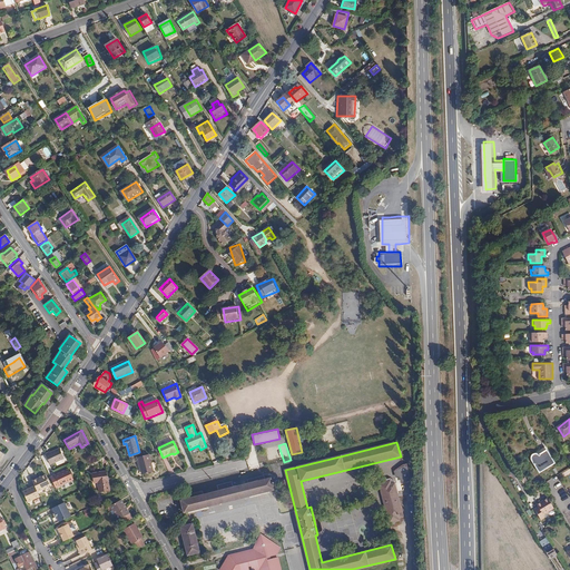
[(46,454),(50,464),(64,459),(59,449),(46,454)]
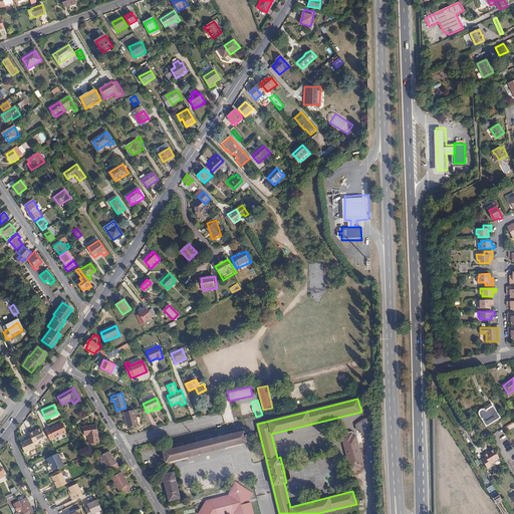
[(500,419),(491,405),(480,411),(479,414),(479,416),(486,427),(500,419)]
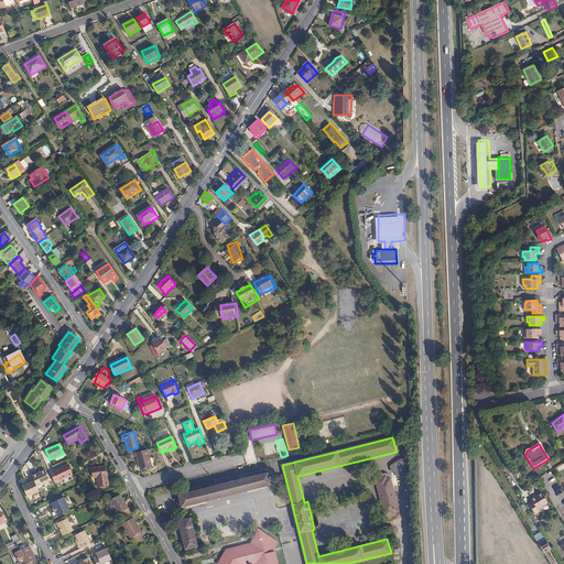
[(145,449),(134,453),(137,461),(140,469),(151,466),(145,449)]
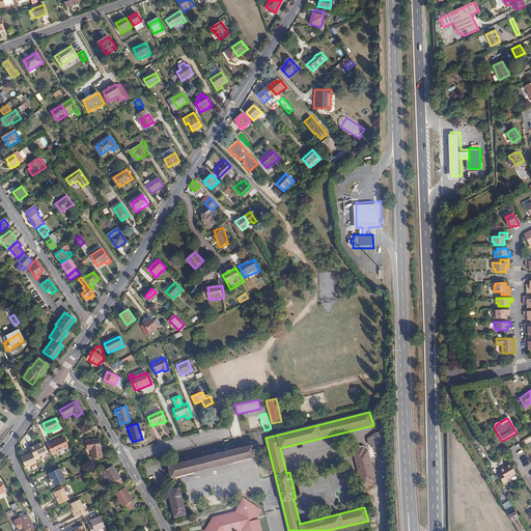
[(373,432),(365,438),(366,444),(369,444),(370,448),(381,446),(378,431),(373,432)]
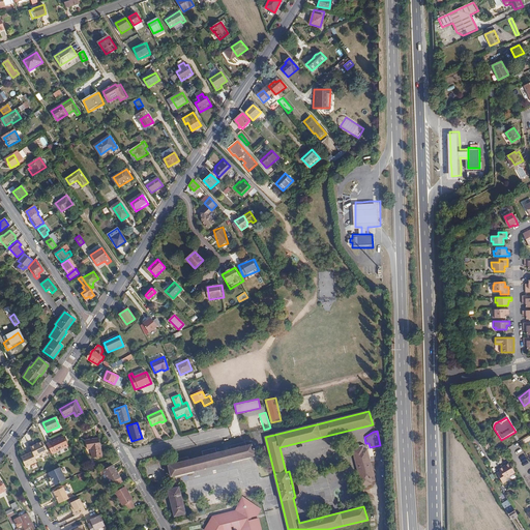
[(63,435),(51,441),(56,451),(68,445),(63,435)]
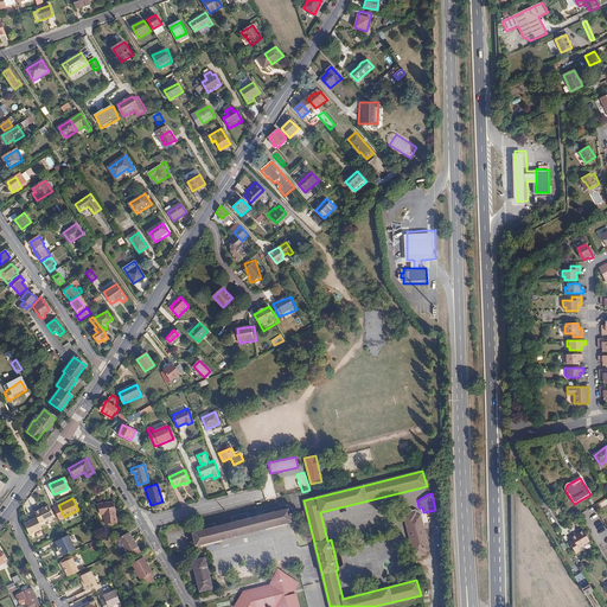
[(116,524),(114,504),(98,505),(101,515),(106,515),(107,525),(116,524)]
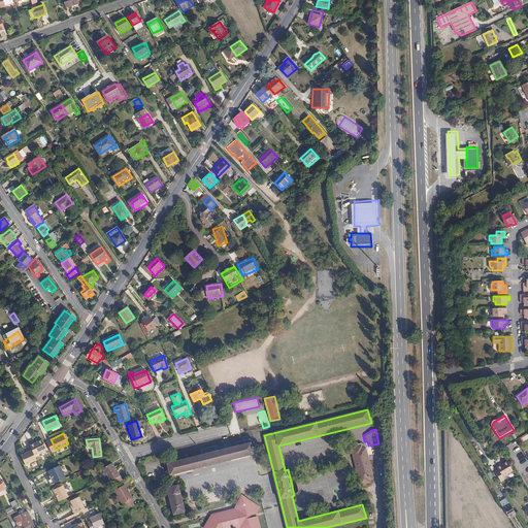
[(35,455),(37,459),(50,454),(42,439),(30,444),(32,450),(35,455)]
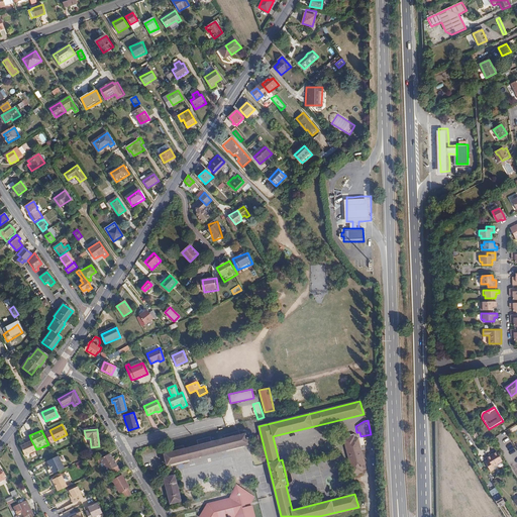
[(350,437),(343,439),(352,475),(362,472),(360,470),(365,469),(357,438),(356,438),(356,436),(353,433),(349,434),(350,437)]
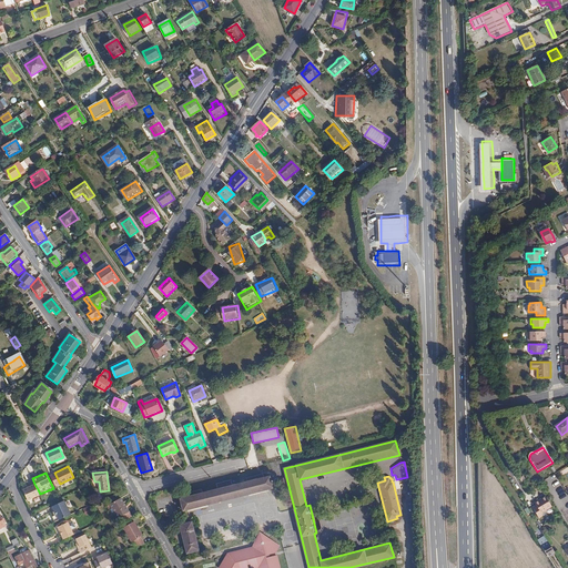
[(246,483),(250,495),(267,490),(264,477),(264,478),(247,482),(246,483)]
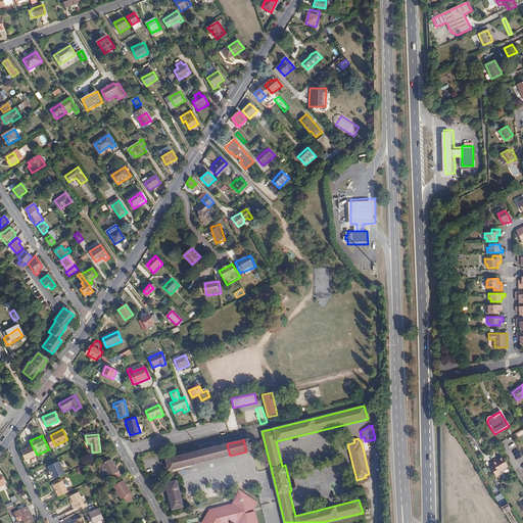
[(199,445),(200,450),(214,447),(212,442),(199,445)]
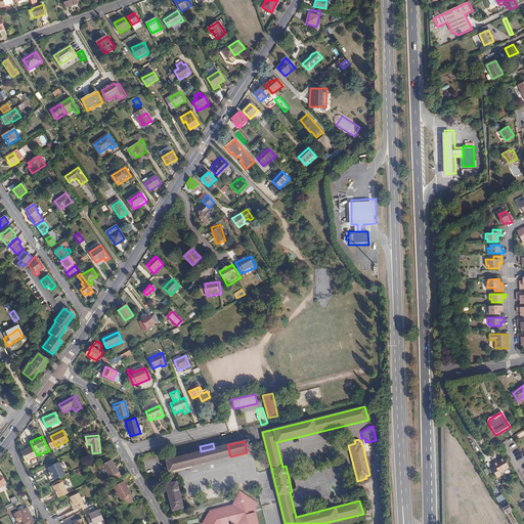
[(188,455),(191,467),(230,456),(227,445),(214,448),(201,451),(188,455)]
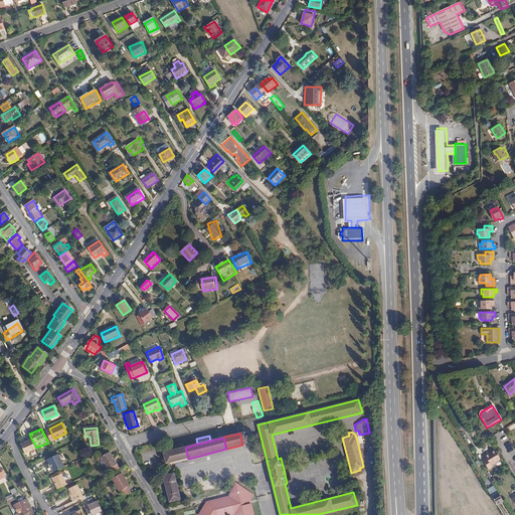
[(21,444),(25,453),(36,448),(34,444),(31,439),(21,444)]
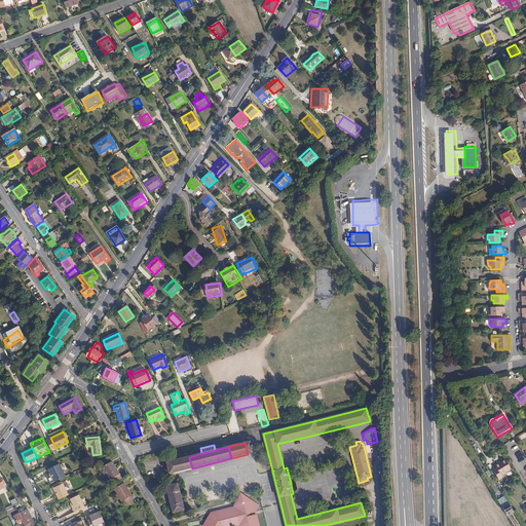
[(172,461),(175,473),(192,468),(189,457),(188,457),(174,461),(172,461)]
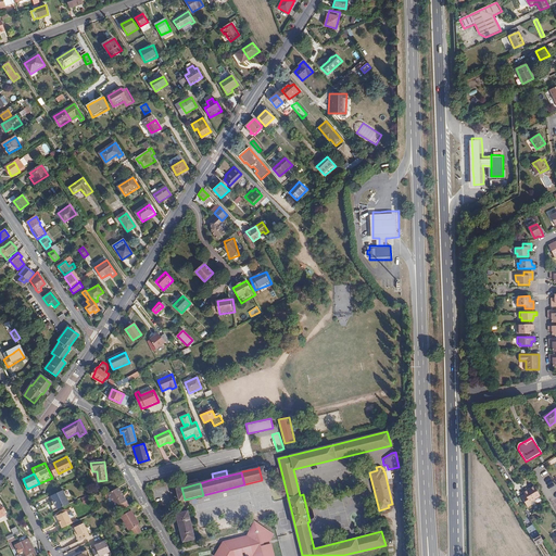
[(532,484),(518,496),(527,507),(531,504),(530,503),(540,495),(532,484)]
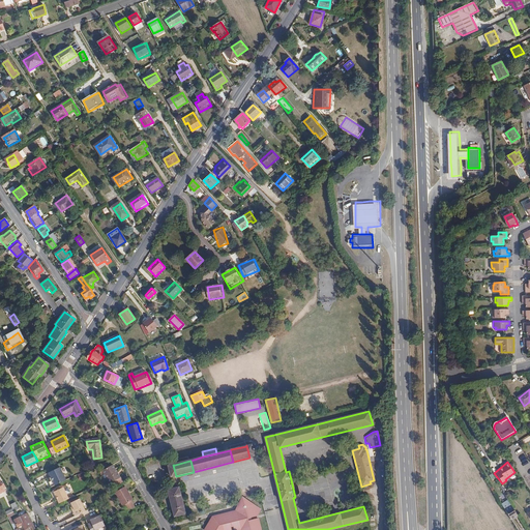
[(120,479),(113,466),(104,472),(111,486),(120,479)]
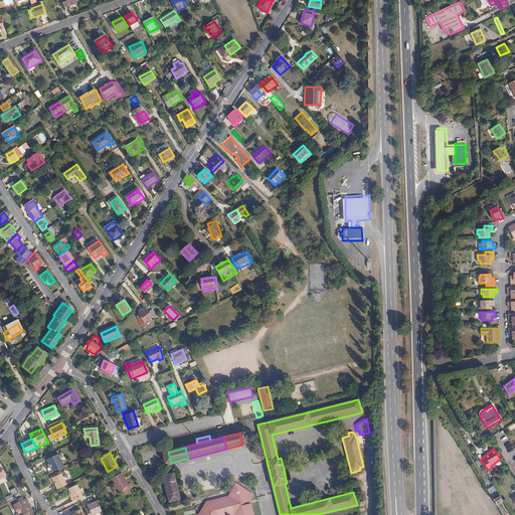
[(47,468),(49,473),(63,467),(61,462),(62,462),(58,454),(47,459),(50,463),(51,466),(49,467),(47,468)]
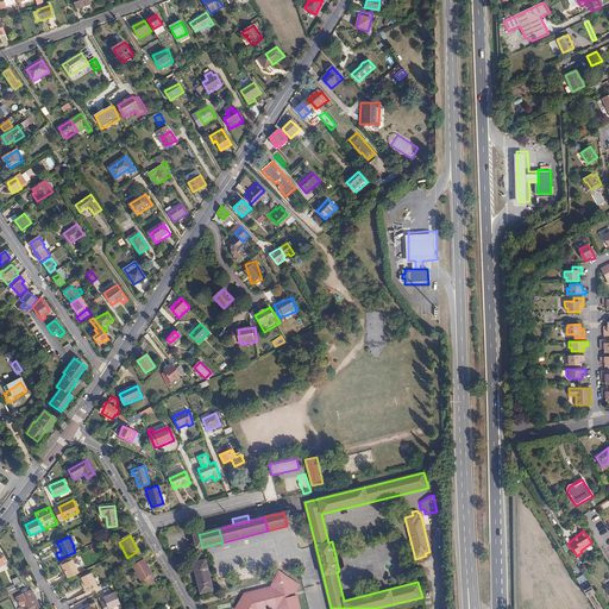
[(395,545),(393,538),(352,548),(355,556),(395,545)]
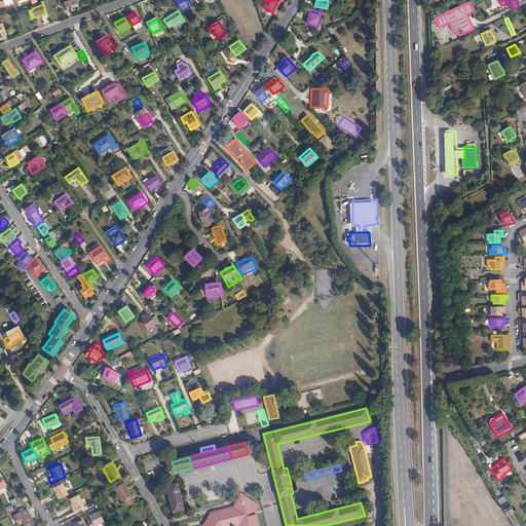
[(53,487),(60,499),(69,494),(63,483),(53,487)]
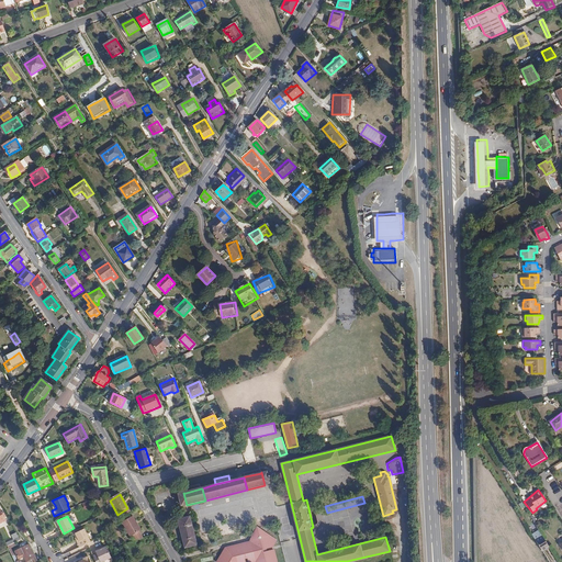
[(135,521),(133,517),(122,523),(133,541),(144,538),(139,531),(135,523),(135,521)]
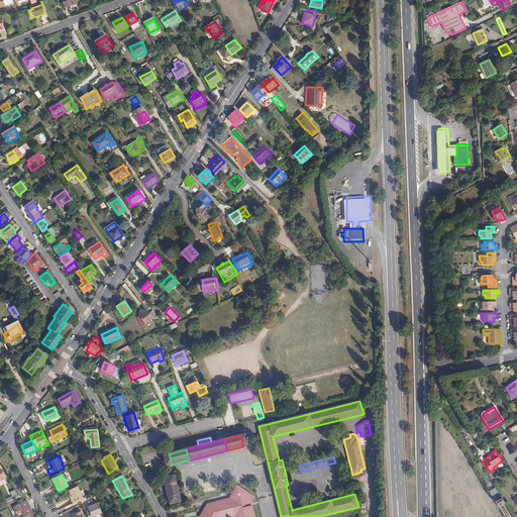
[(181,502),(174,476),(164,479),(170,505),(181,502)]
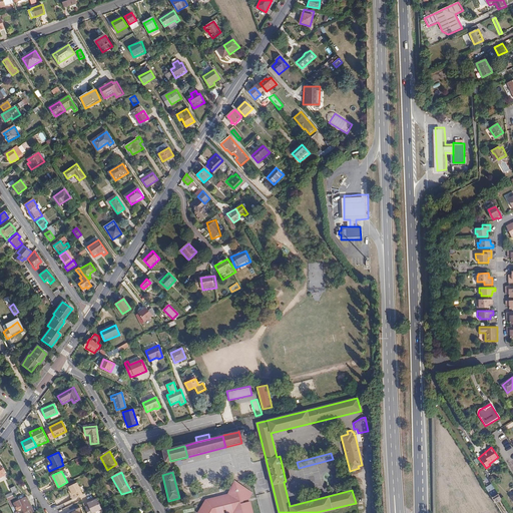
[(71,494),(73,499),(83,494),(81,490),(82,488),(80,486),(79,486),(77,482),(69,486),(70,490),(72,493),(71,494)]
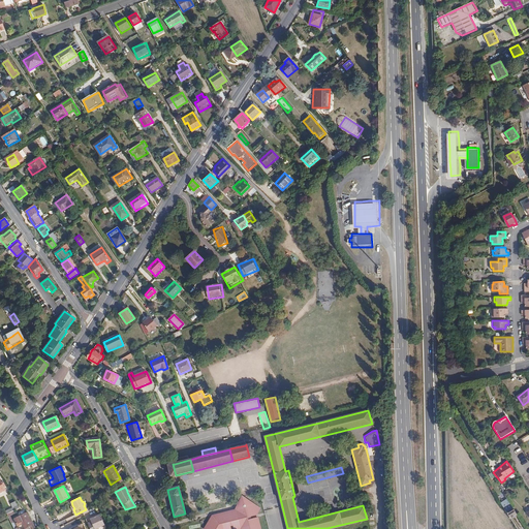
[(231,528),(231,526),(234,525),(234,528),(260,528),(258,518),(257,518),(252,519),(251,516),(256,515),(260,508),(243,497),(236,508),(213,515),(204,528),(231,528)]
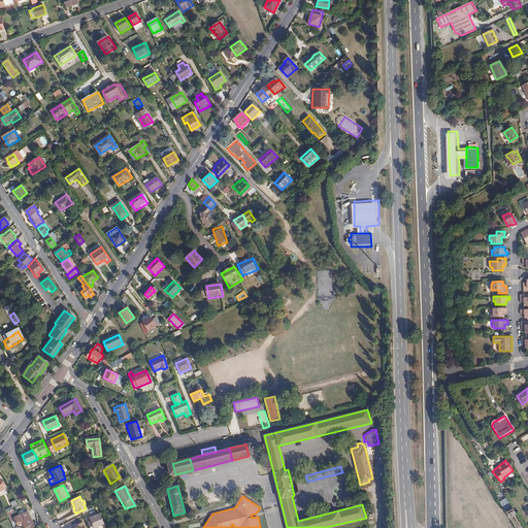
[(498,501),(508,518),(512,516),(516,514),(505,498),(498,501)]
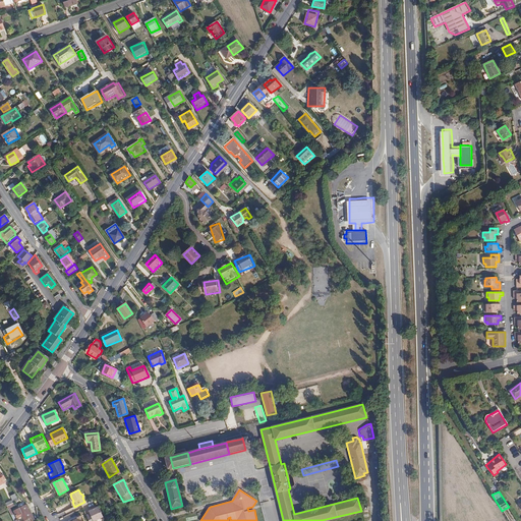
[(13,500),(6,503),(7,506),(19,501),(16,494),(11,496),(13,500)]
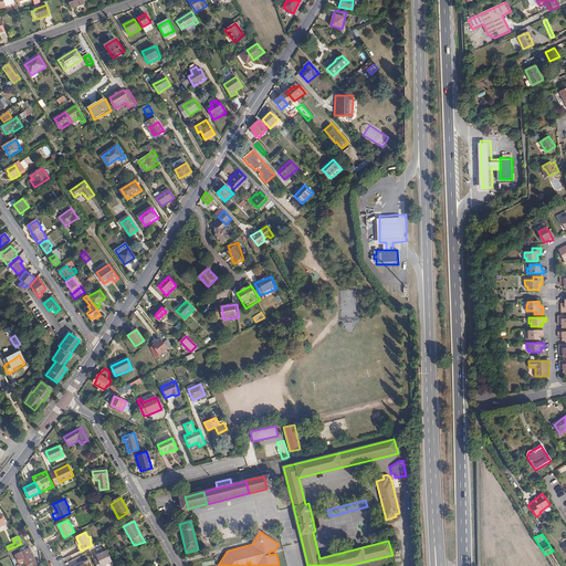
[(16,555),(18,561),(23,558),(23,559),(32,555),(29,549),(16,555)]
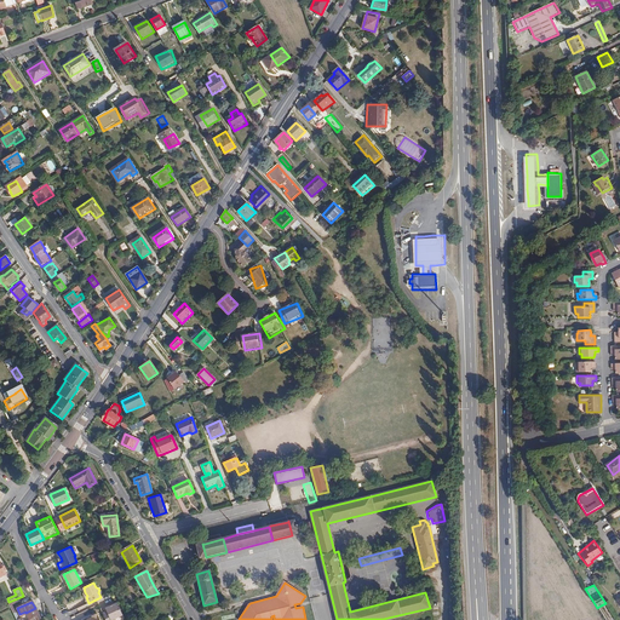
[(103,613),(107,619),(112,619),(124,615),(118,603),(107,608),(108,612),(103,613)]
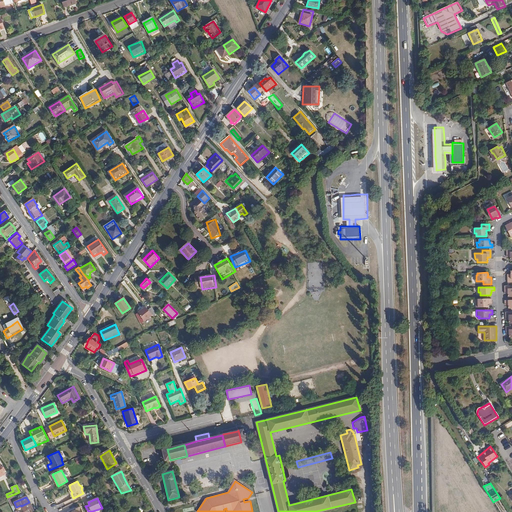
[(31,508),(29,502),(21,506),(24,511),(31,508)]
